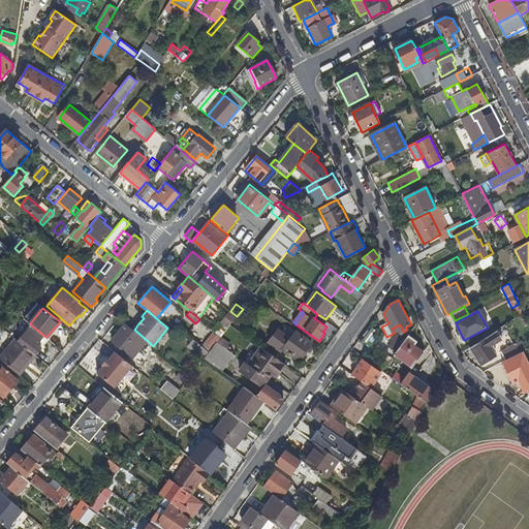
[(222,322),(228,328),(230,324),(237,316),(231,312),(222,322)]
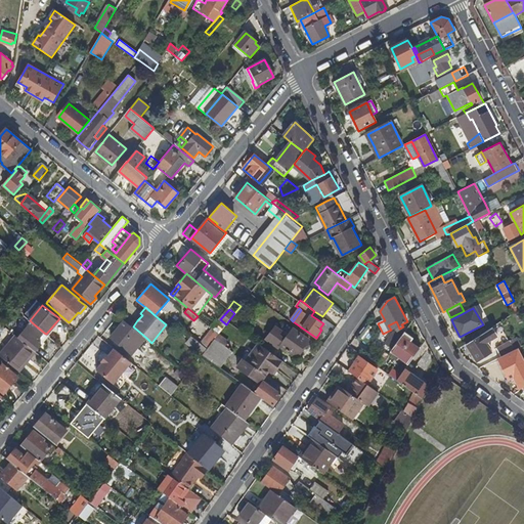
[(132,354),(146,338),(133,326),(125,320),(112,338),(132,354)]
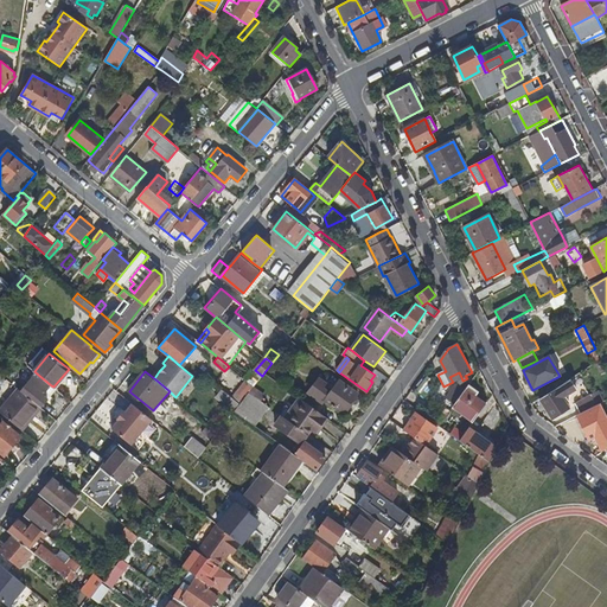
[(453,382),(461,377),(459,372),(449,377),(453,382)]
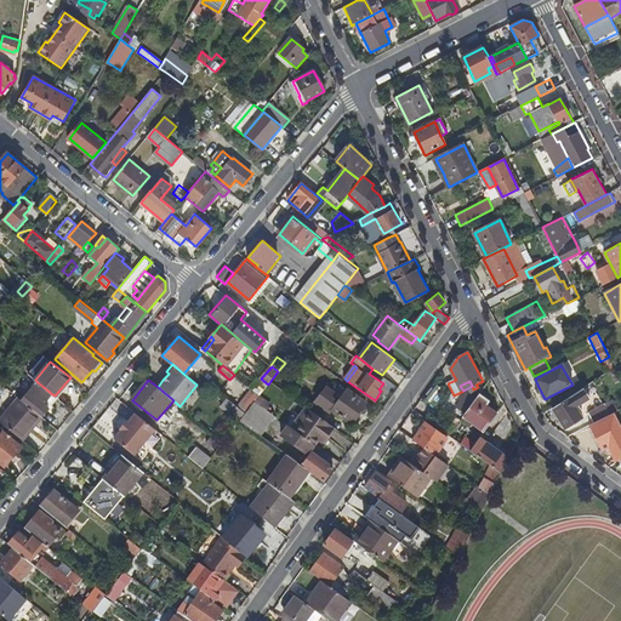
[(44,404),(52,394),(38,382),(22,400),(43,417),(50,409),(44,404)]
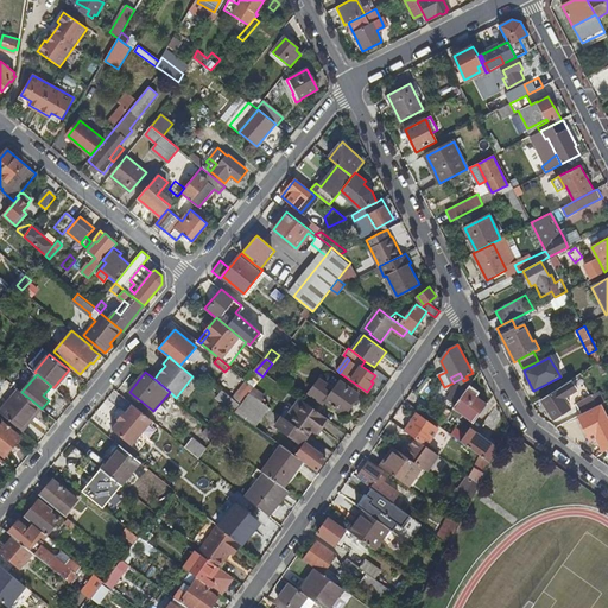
[(325,401),(343,415),(359,393),(340,380),(330,392),(324,387),(327,384),(318,378),(308,392),(323,404),(325,401)]
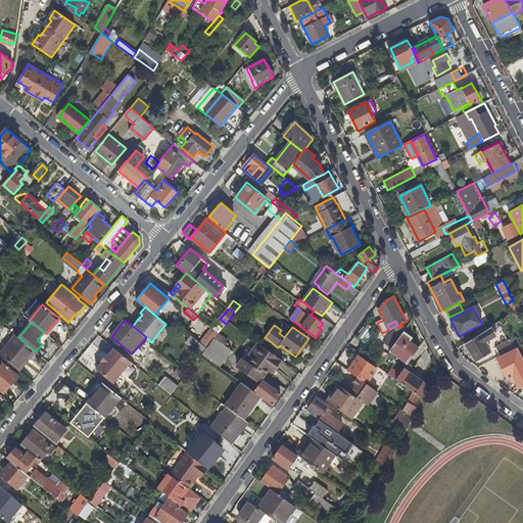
[(485,343),(487,341),(497,335),(492,327),(480,334),(480,336),(466,345),(477,361),(490,351),(487,347),(485,343)]
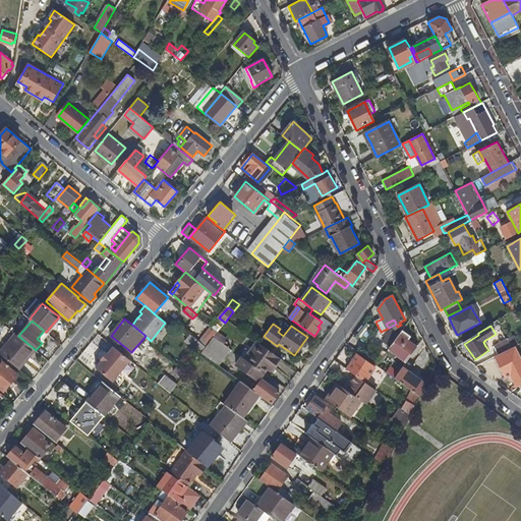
[(384,342),(390,347),(399,335),(392,330),(384,342)]
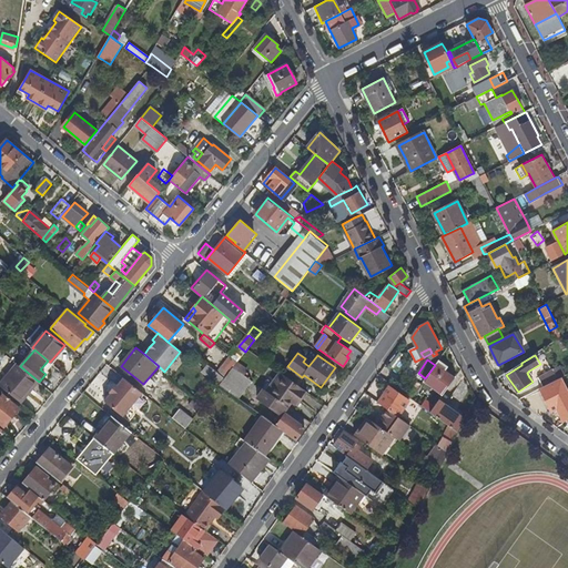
[(436,364),(445,371),(447,366),(438,361),(436,364)]
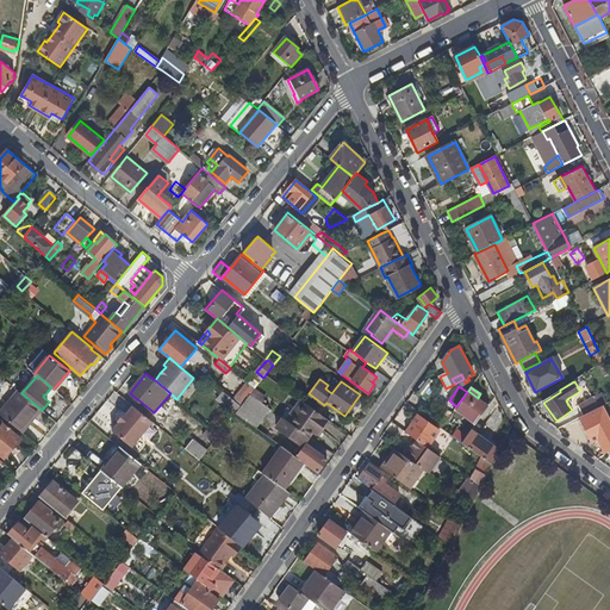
[(267,397),(255,388),(250,394),(262,403),(267,397)]
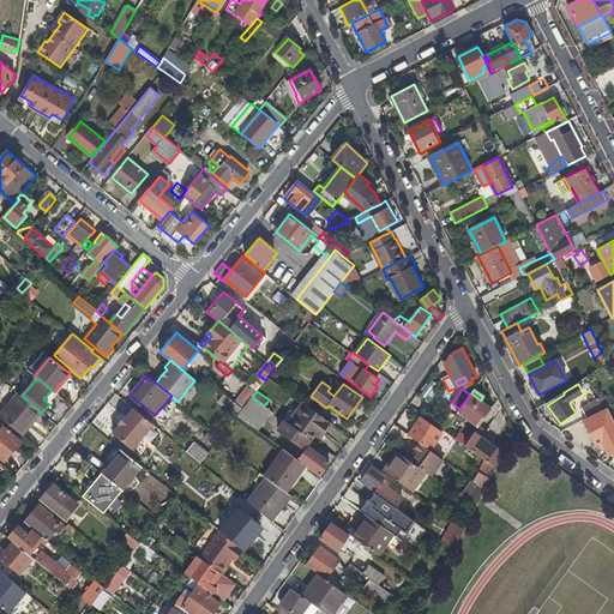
[(35,421),(42,413),(22,396),(19,393),(0,415),(0,416),(20,434),(32,420),(35,421)]
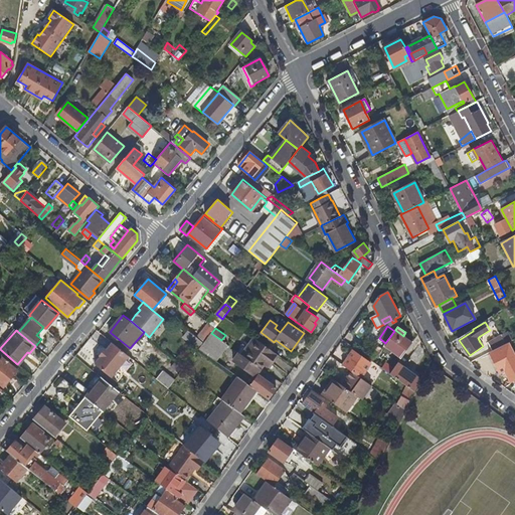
[(403,336),(395,330),(394,331),(385,343),(384,345),(401,357),(412,343),(403,336)]
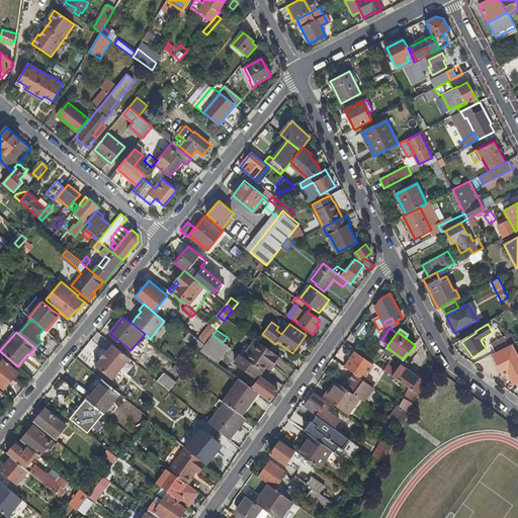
[(189,342),(200,351),(205,345),(194,336),(190,333),(185,339),(189,342)]
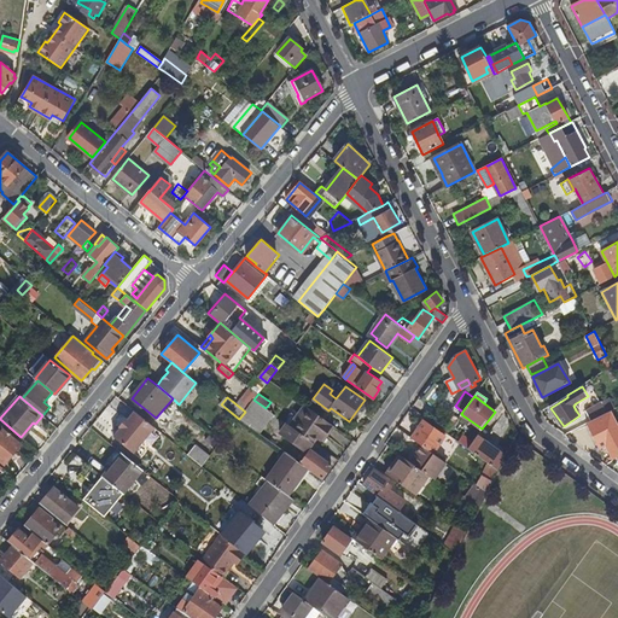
[(587,412),(590,421),(607,413),(602,403),(587,412)]
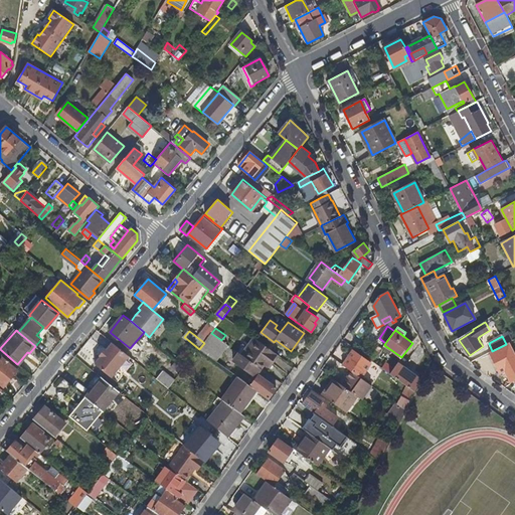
[(246,358),(259,341),(254,338),(242,355),(246,358)]
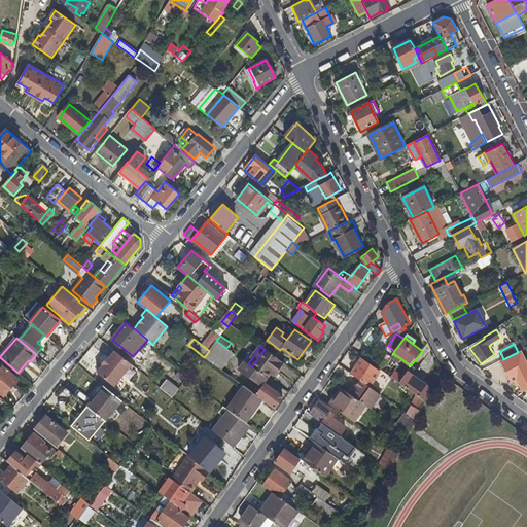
[(274,370),(277,372),(284,362),(265,349),(252,366),(266,376),(268,378),(272,372),(274,370)]
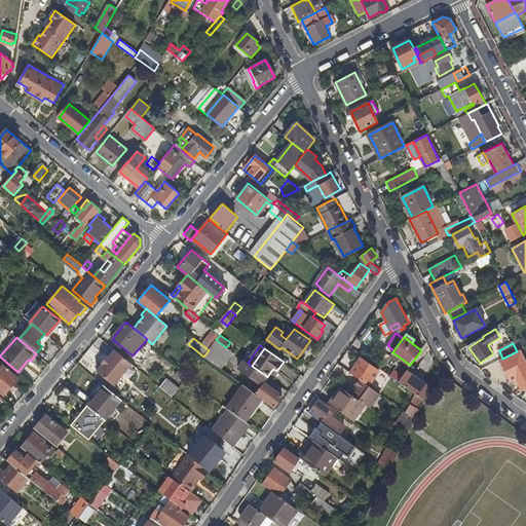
[(118,389),(137,367),(115,349),(97,372),(118,389)]
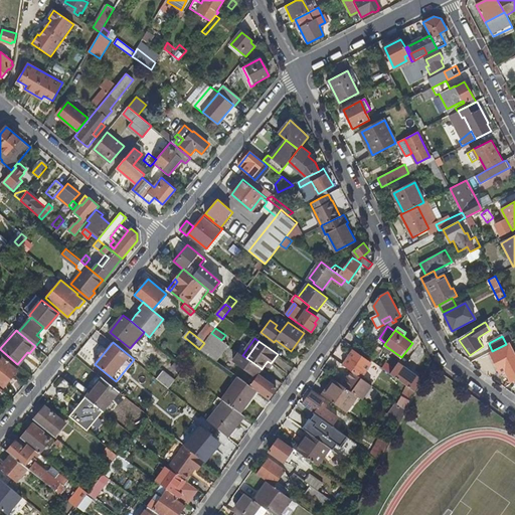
[(514,353),(510,342),(506,344),(492,351),(489,353),(499,374),(504,372),(510,382),(514,379),(514,353)]
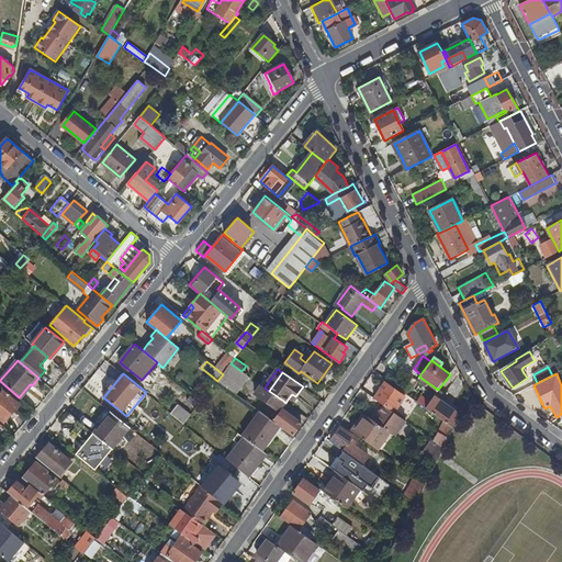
[(383,405),(394,412),(404,396),(384,383),(373,397),(382,404),(383,405)]
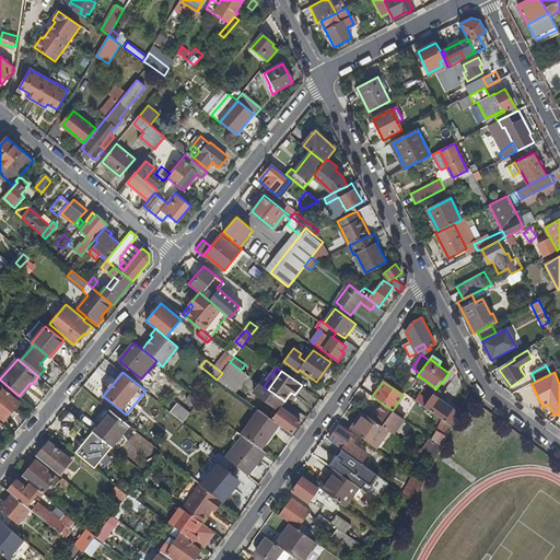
[(21,397),(32,384),(30,383),(19,396),(21,397)]
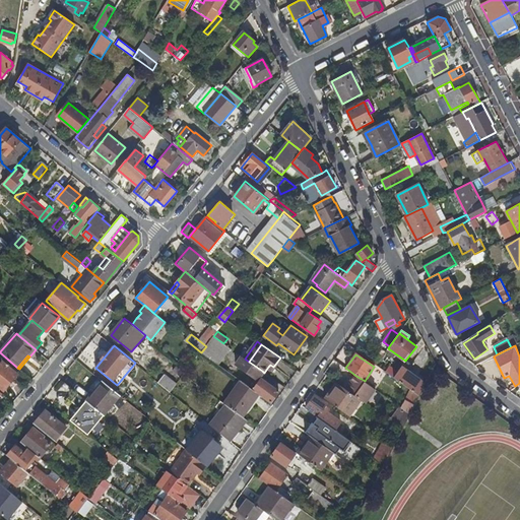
[(256,379),(262,371),(249,362),(245,359),(243,356),(237,365),(256,379)]
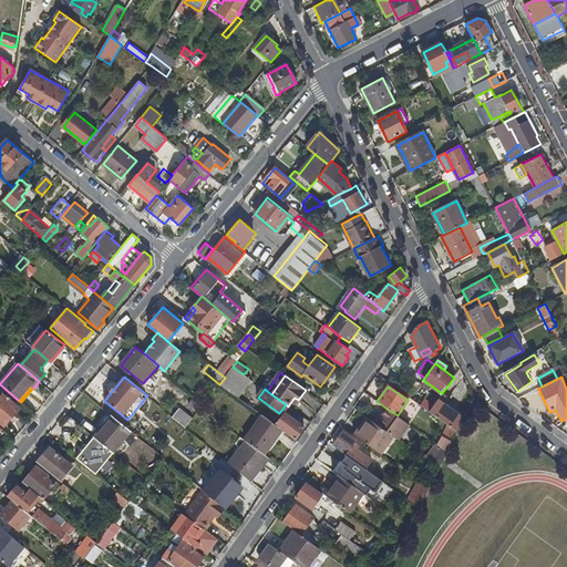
[(0,397),(0,422),(4,426),(20,408),(3,393),(0,397)]
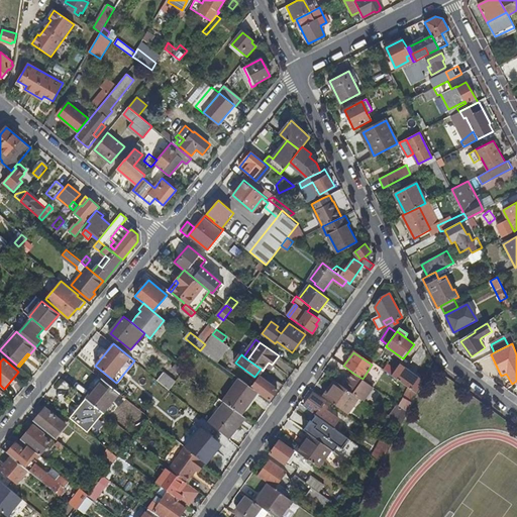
[(388,365),(384,370),(392,376),(396,371),(388,365)]
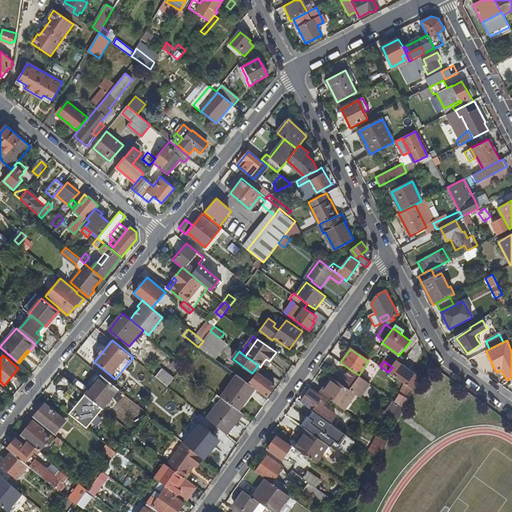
[(418,378),(395,361),(392,367),(388,372),(397,378),(405,384),(412,389),(418,378)]
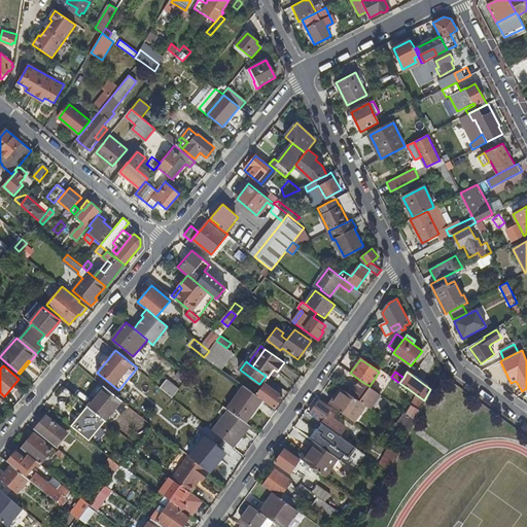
[(167,380),(161,387),(173,397),(179,389),(167,380)]
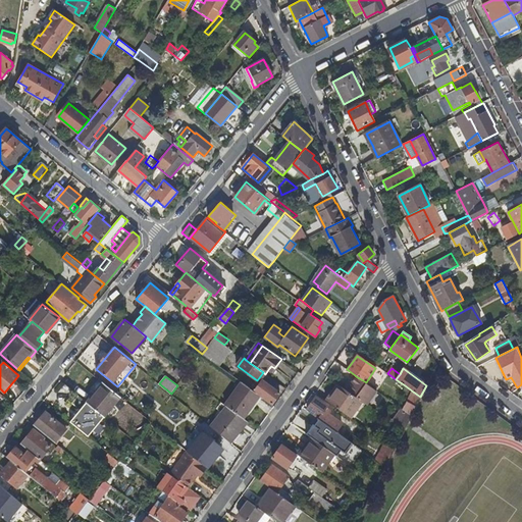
[(371,408),(380,394),(366,382),(356,376),(346,390),(363,402),(371,408)]
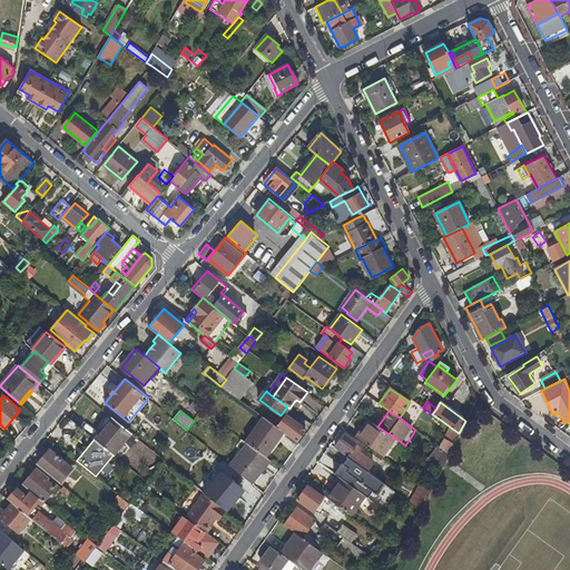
[(210,429),(216,421),(204,412),(198,420),(210,429)]
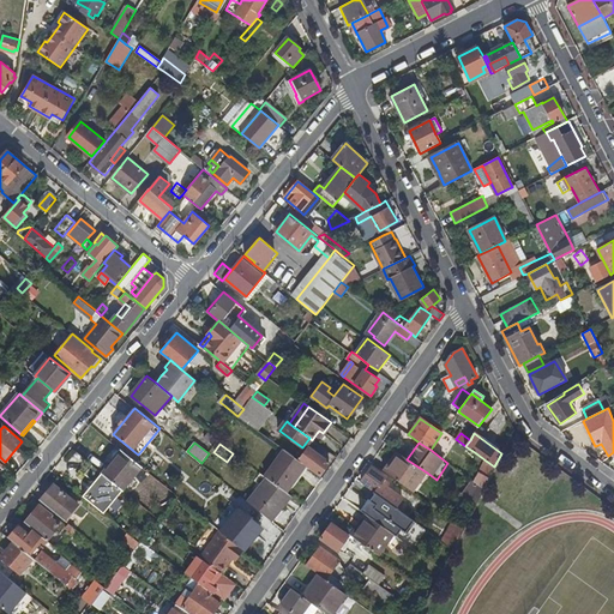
[(309,447),(300,461),(306,465),(320,475),(330,462),(309,447)]
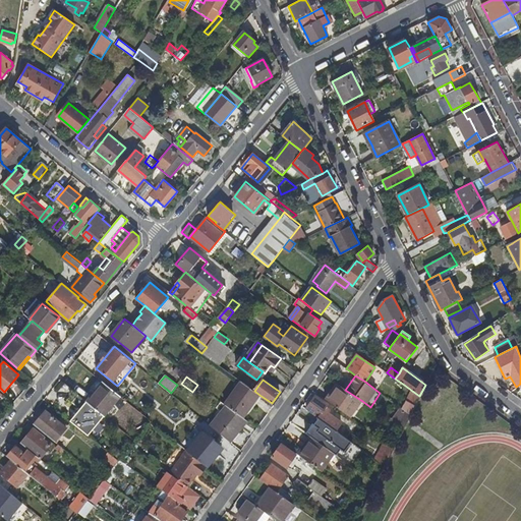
[(103,382),(87,401),(104,415),(105,416),(120,397),(103,382)]
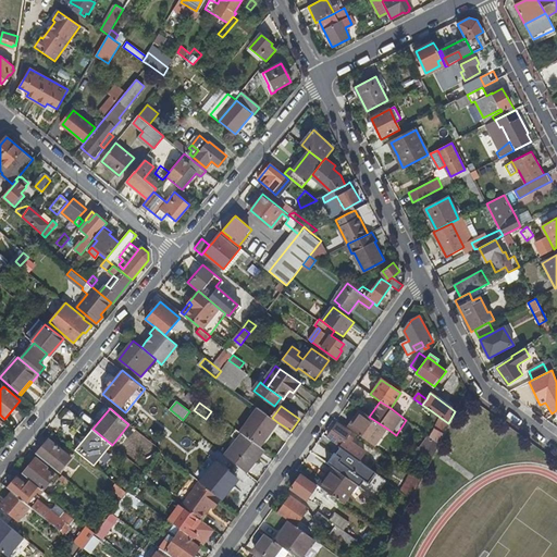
[(260,446),(277,422),(272,418),(258,408),(240,432),(243,434),(260,446)]
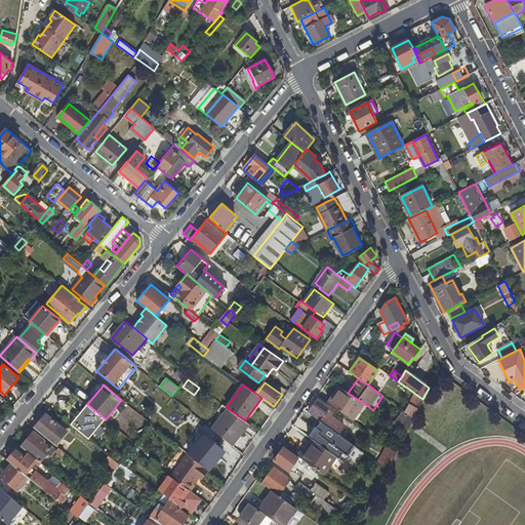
[(339,387),(328,403),(351,419),(358,409),(360,411),(365,404),(348,393),(339,387)]
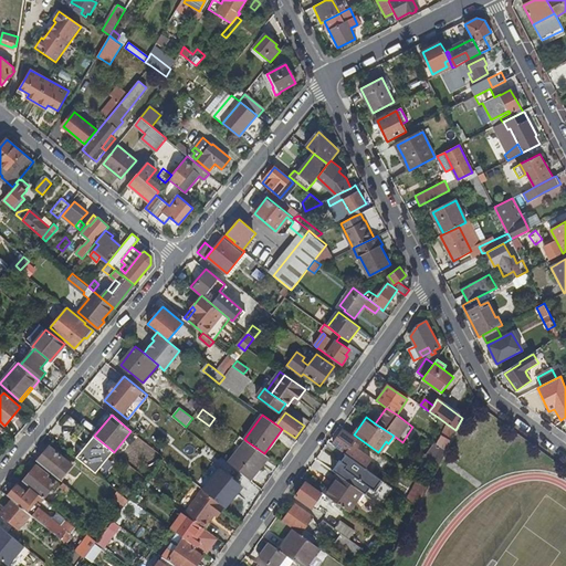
[(450,441),(456,430),(448,425),(442,436),(450,441)]
